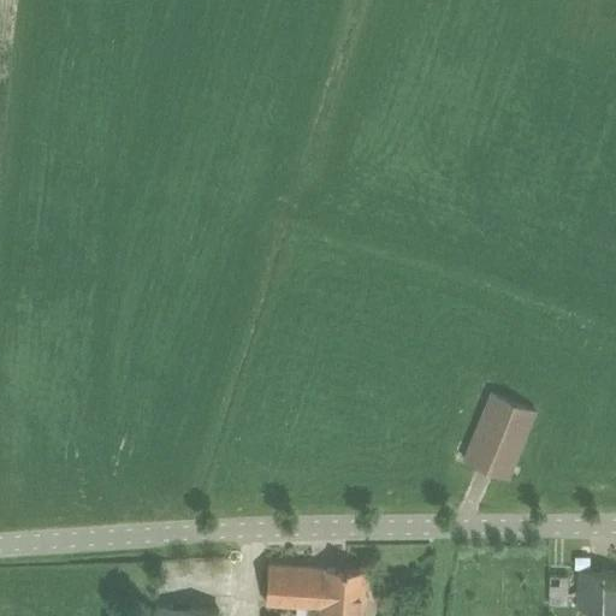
[(462,460),(509,478),(538,409),(490,390),(462,460)]
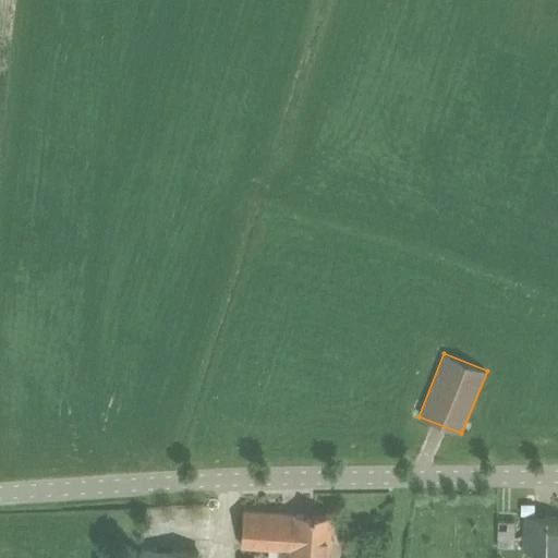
[(520,516),(523,516),(534,516),(534,505),(521,505),(520,516)]
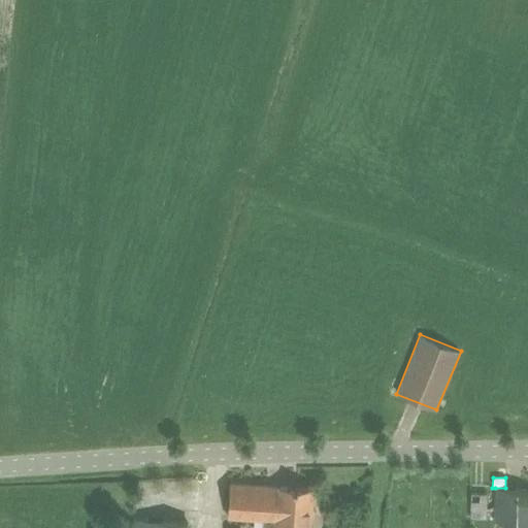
[(228,517),(265,520),(275,520),(278,486),(230,482),(228,517)]
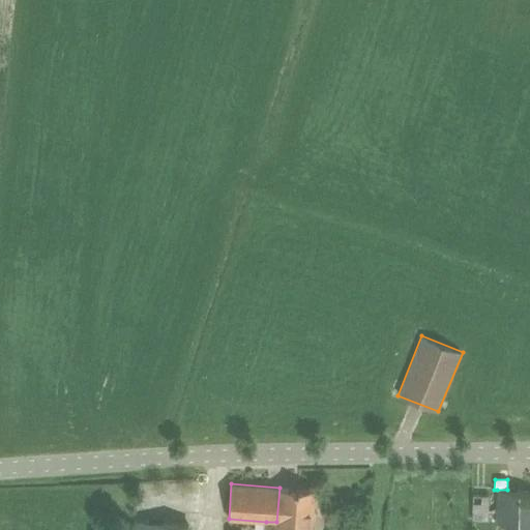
[(276,522),(266,522),(264,529),(313,529),(316,490),(280,488),(276,522)]
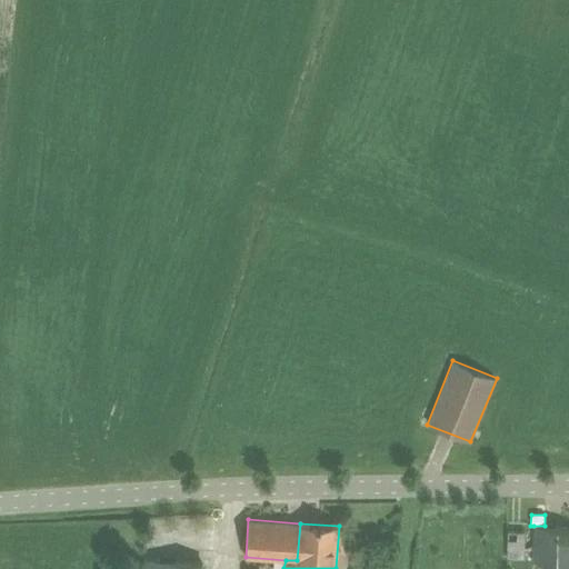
[(532,562),(551,563),(568,563),(568,526),(545,526),(533,526),(532,548),(532,562)]
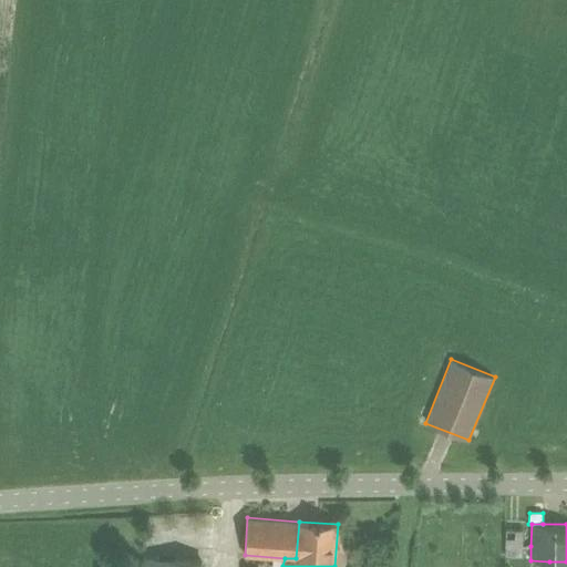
[(522,557),(522,545),(523,529),(505,528),(503,556),(522,557)]
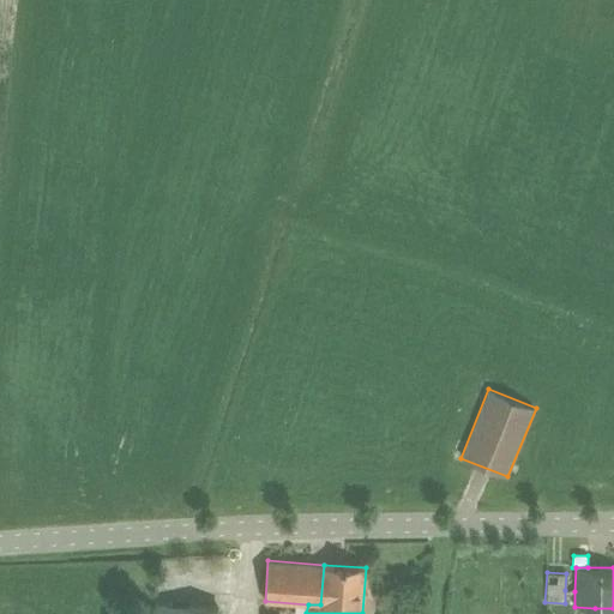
[(221,613),(222,607),(154,601),(152,613),(221,613)]
